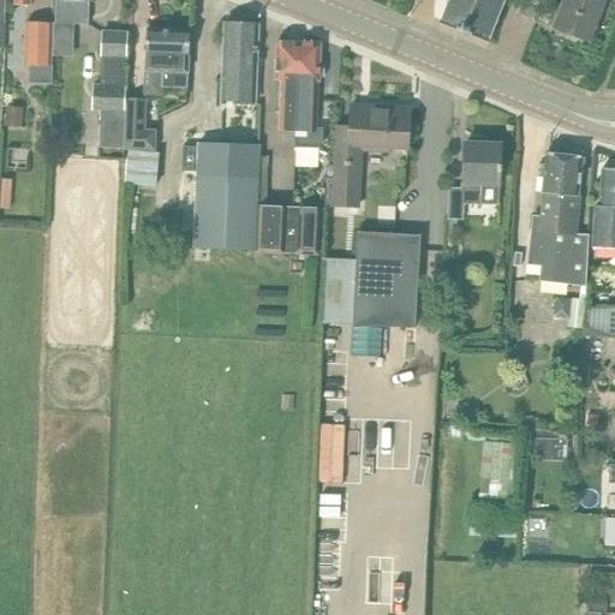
[(63,0),(63,1),(58,1),(57,22),(89,23),(89,3),(96,3),(96,0),(63,0)]
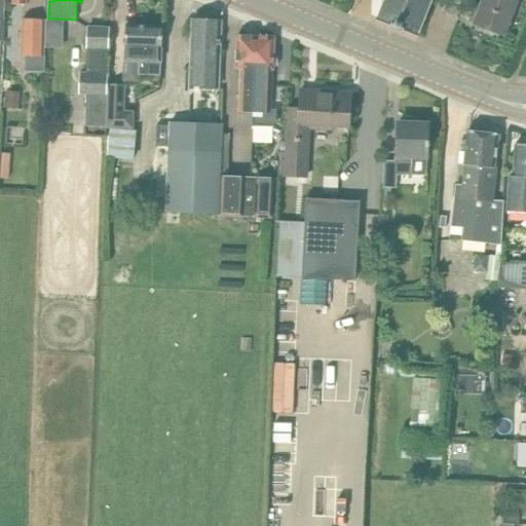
[(383,0),(376,21),(417,37),(431,0),(383,0)]
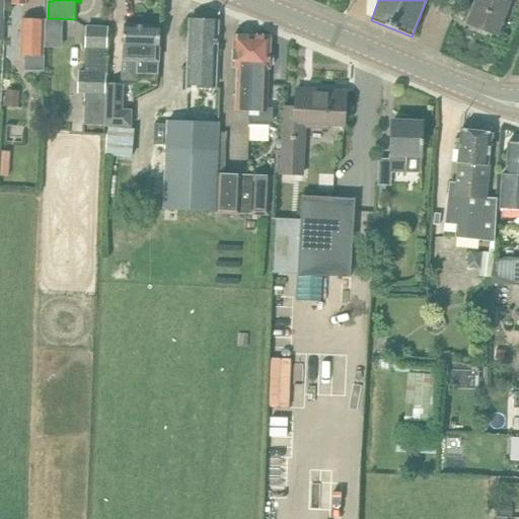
[(450,17),(456,0),(441,0),(437,11),(450,17)]
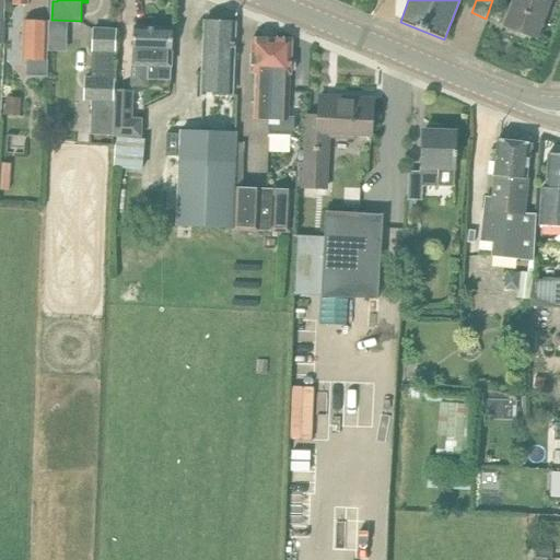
[(536,37),(549,1),(549,0),(515,0),(505,26),(536,37)]
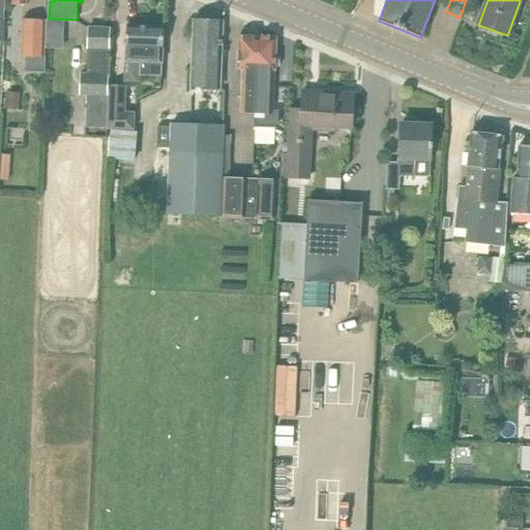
[(43,20),(23,19),(21,56),(41,57),(43,20)]
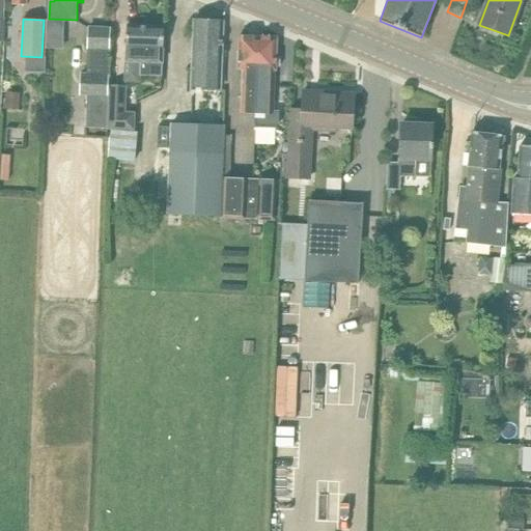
[(194,20),(191,88),(220,90),(223,21),(194,20)]
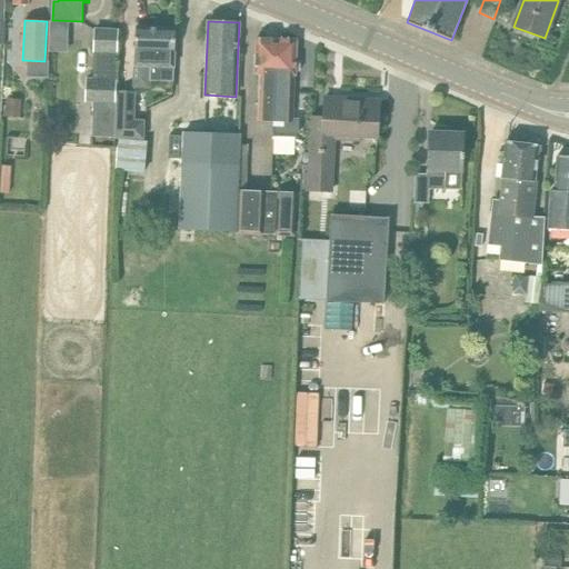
[(136,27),(136,49),(135,51),(136,51),(136,66),(150,67),(149,93),(172,95),(175,52),(176,52),(176,28),(136,27)]
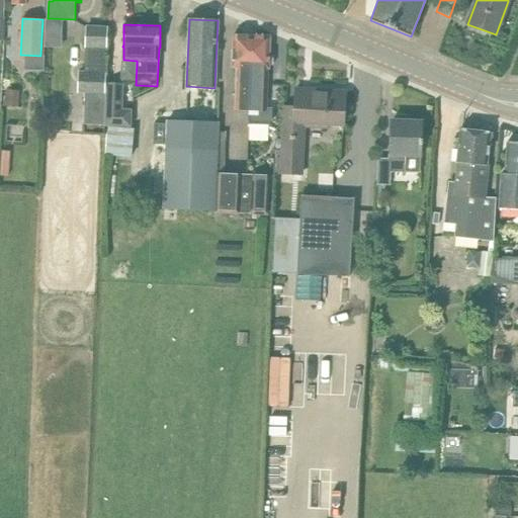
[(79,74),(78,93),(106,94),(106,84),(106,77),(108,28),(86,27),(85,48),(89,48),(88,74),(79,74)]
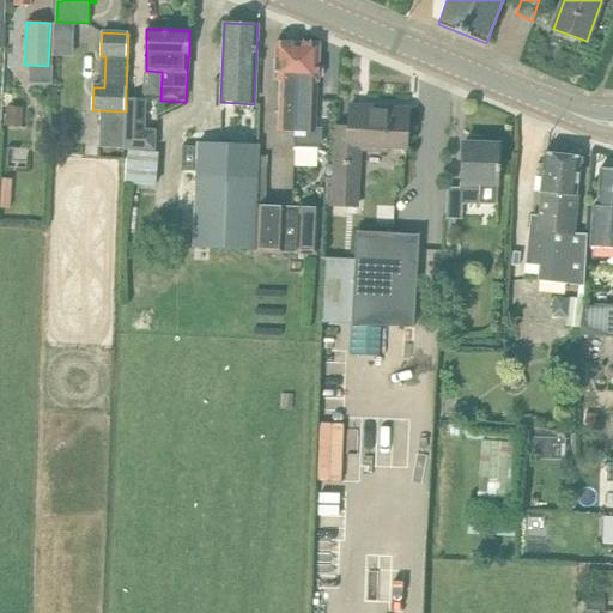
[(296,122),(298,43),(275,42),(274,80),(280,80),(278,129),(295,131),(293,146),(298,146),(298,122),(296,122)]
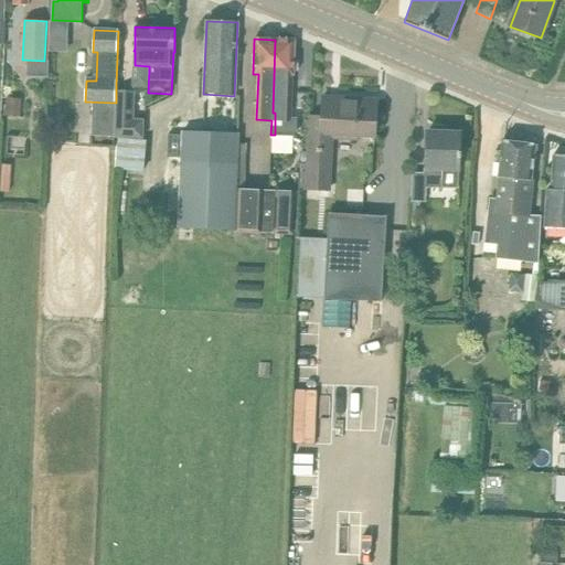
[(295,40),(275,40),(273,113),(275,113),(275,135),(287,136),(288,120),(290,120),(292,75),(295,76),(296,41),(295,41),(295,40)]
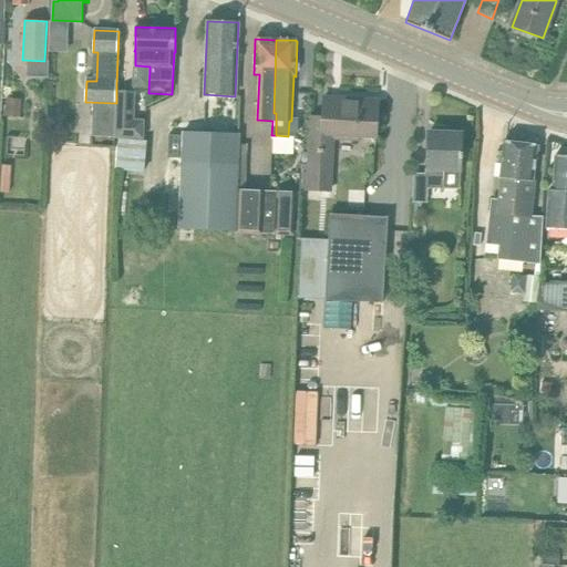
[(116,92),(116,103),(114,136),(143,137),(144,120),(133,119),(134,92),(116,92)]
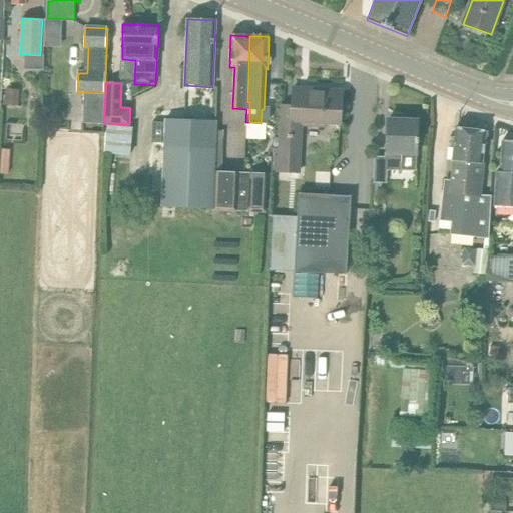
[(273,170),(299,172),(300,152),(301,125),(325,126),(325,123),(340,124),(342,91),(293,88),(292,106),(282,106),(280,151),(274,151),(273,170)]
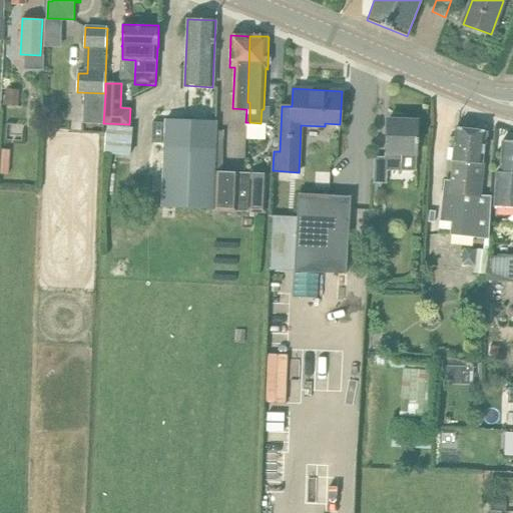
[(6,90),(5,105),(18,105),(18,91),(6,90)]
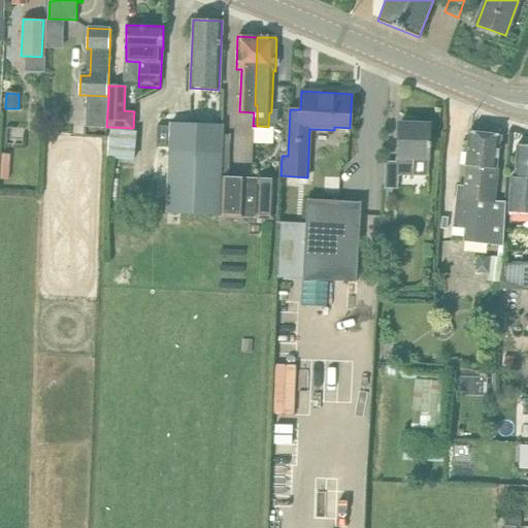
[(221,215),(222,166),(222,134),(223,124),(169,123),(169,126),(157,126),(157,147),(168,147),(167,213),(221,215)]
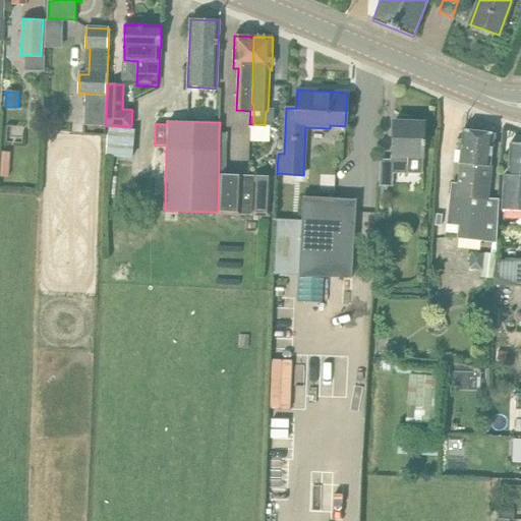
[(381,159),(380,179),(380,185),(393,186),(393,173),(406,174),(407,156),(423,156),(423,145),(425,145),(425,140),(423,140),(424,123),(394,122),(393,160),(381,159)]
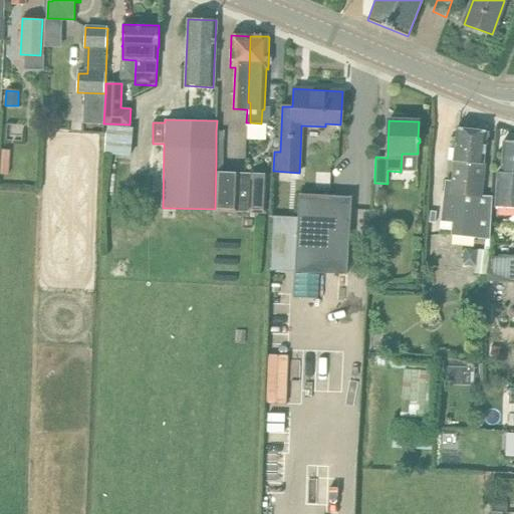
[(451,235),(488,240),(492,197),(482,196),(485,165),(484,164),(488,132),(456,127),(453,162),(454,162),(451,192),(444,191),(441,219),(452,221),(451,235)]
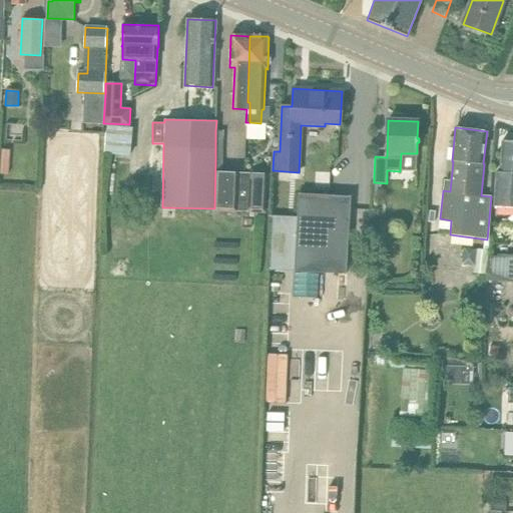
[(131,130),(107,129),(105,153),(130,154),(131,130)]
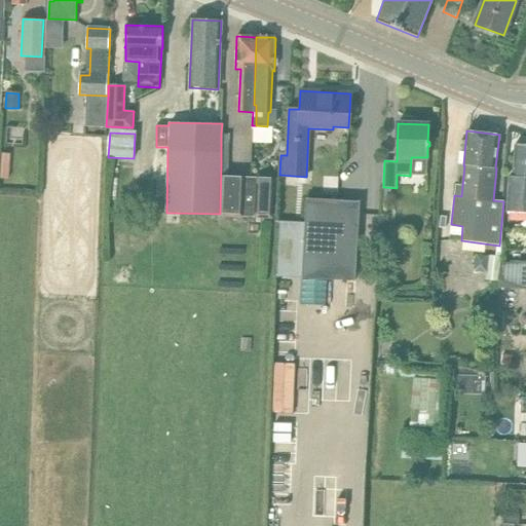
[(525,213),(525,144),(515,144),(513,176),(509,176),(506,212),(525,213)]
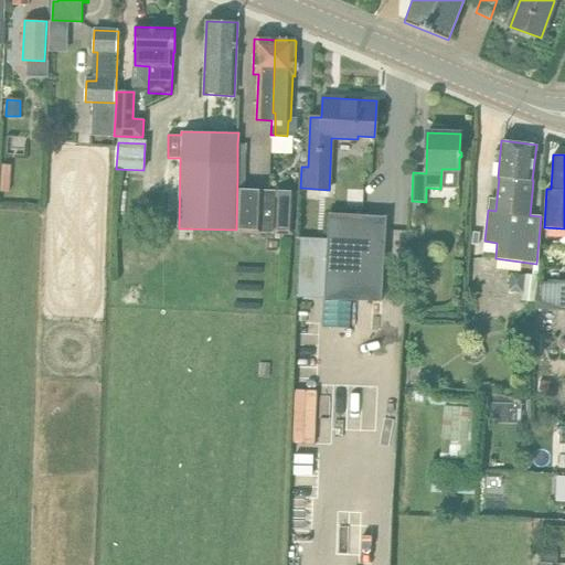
[(258,232),(265,191),(238,190),(236,231),(258,232)]
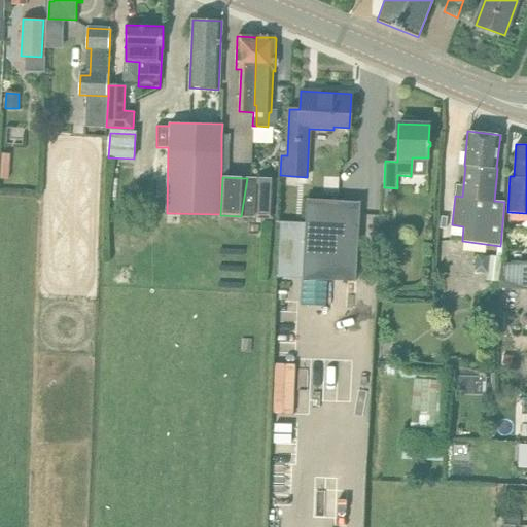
[(275,180),(247,178),(241,216),(272,218),(275,180)]
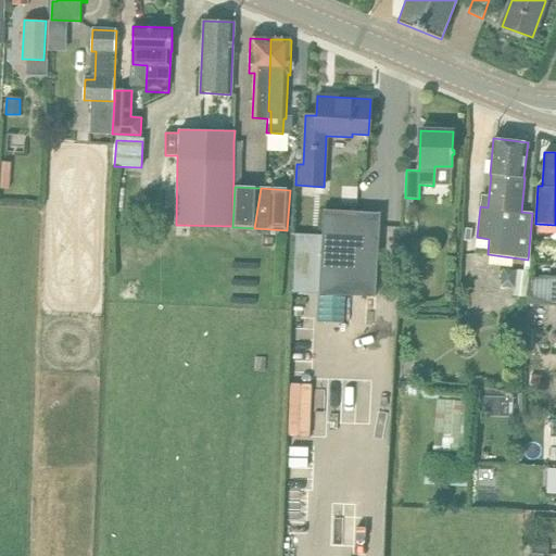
[(376,298),(379,234),(380,212),(324,210),(319,294),(376,298)]
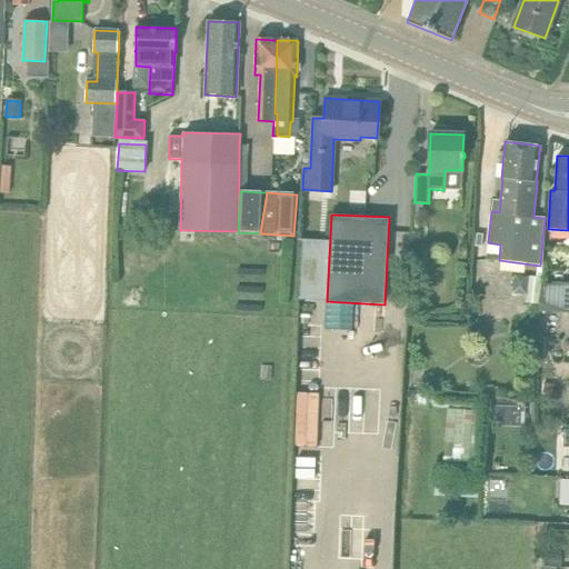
[(513,273),(512,291),(526,293),(527,275),(513,273)]
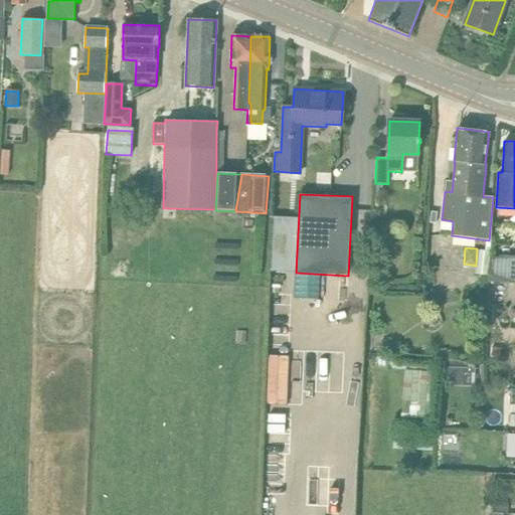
[(475,275),(488,276),(490,250),(478,249),(475,275)]
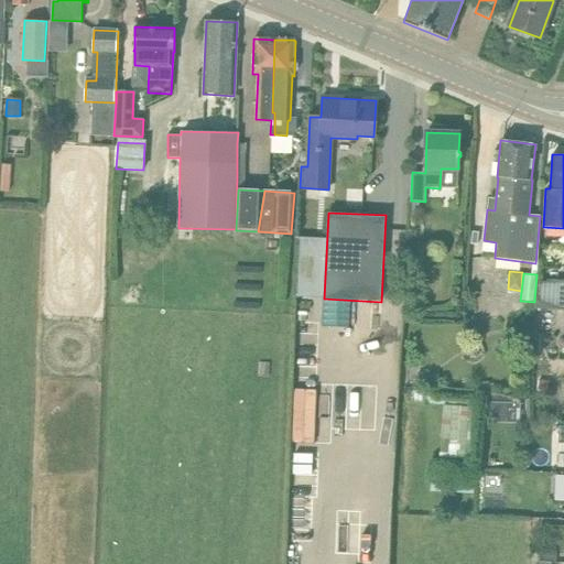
[(563,285),(539,284),(538,308),(563,310),(563,285)]
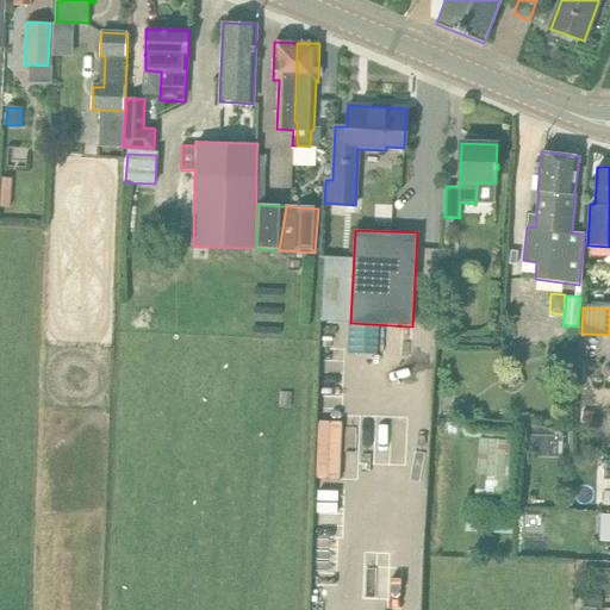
[(452,402),(450,415),(472,417),(472,403),(452,402)]
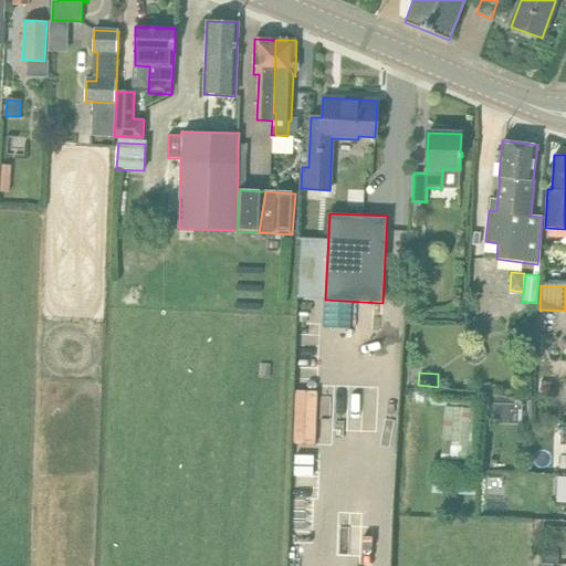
[(301,388),(299,441),(322,442),(323,389),(301,388)]
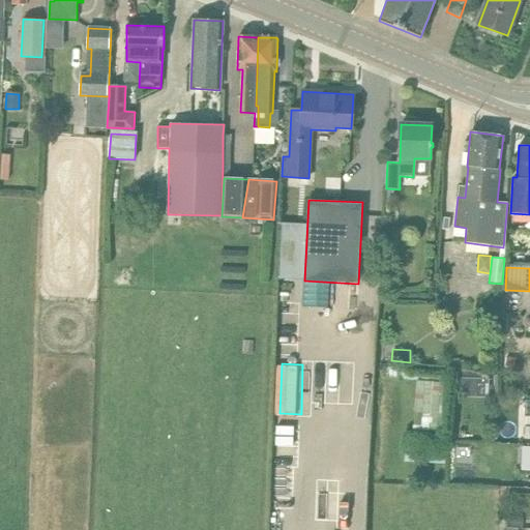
[(421,378),(419,388),(447,393),(449,383),(421,378)]
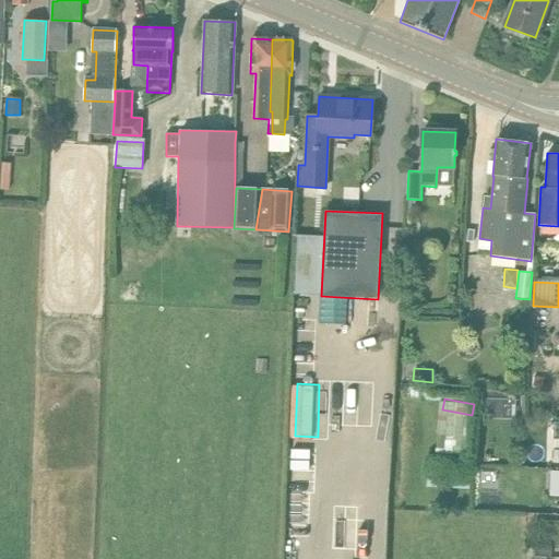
[(490,415),(519,417),(520,401),(491,399),(490,415)]
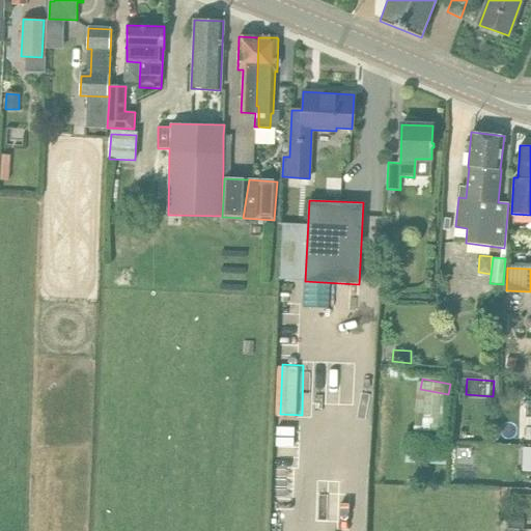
[(521,529),(525,529),(525,518),(508,516),(508,528),(521,529)]
